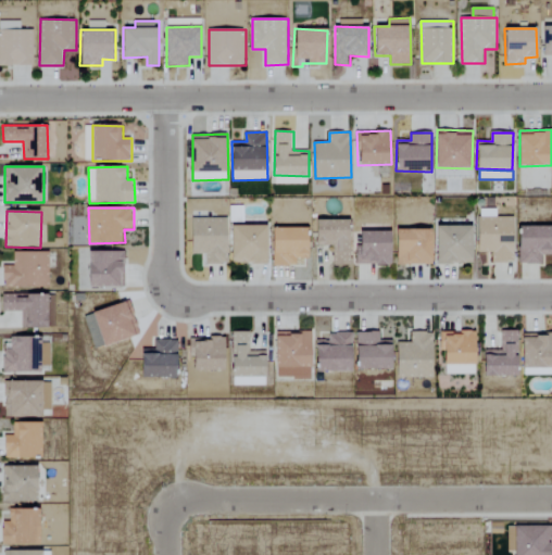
[(514,216),(478,217),(479,253),(494,252),(494,263),(515,262),(514,216)]
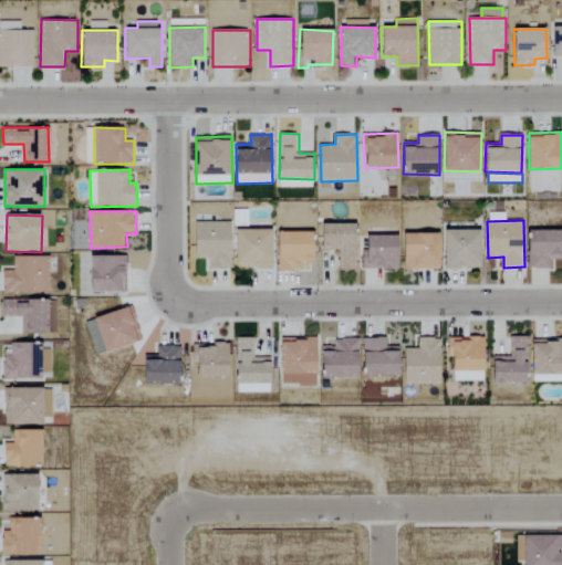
[(195,222),(195,258),(209,258),(210,269),(232,269),(231,221),(195,222)]
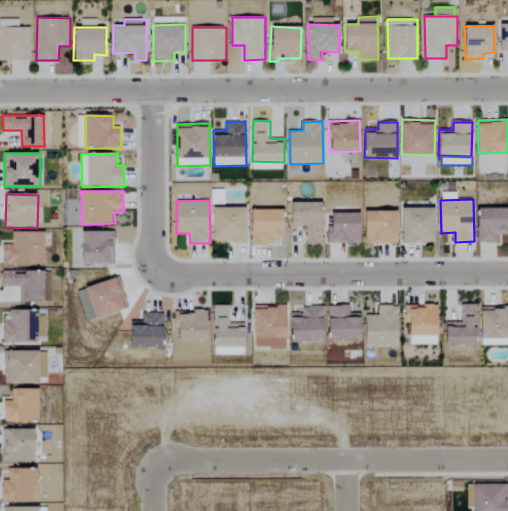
[(291,227),(309,227),(309,244),(324,244),(323,202),(291,203),(291,227)]
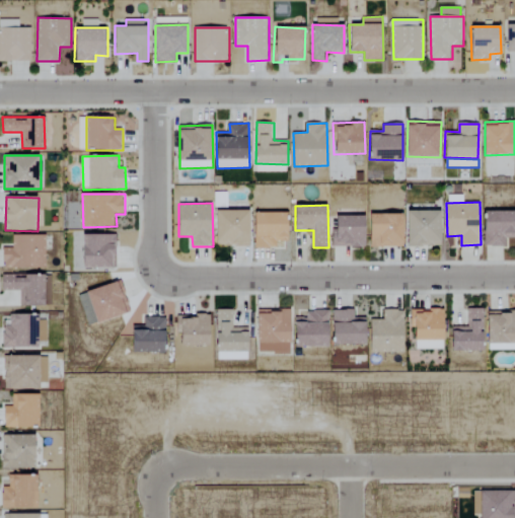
[(250,211),(216,211),(216,245),(250,245),(250,211)]
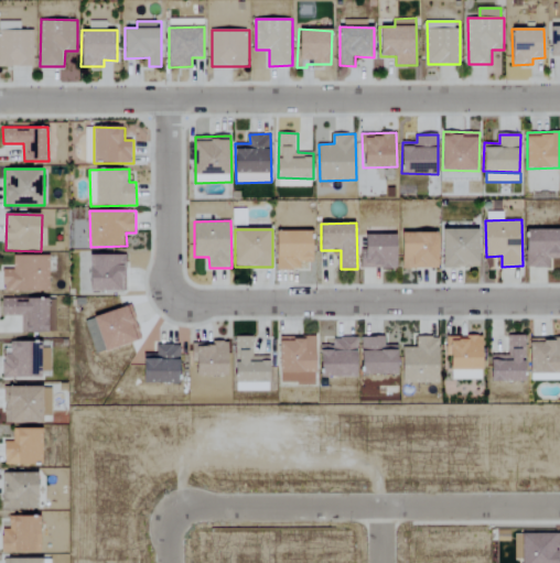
[(480,267),(480,229),(443,229),(443,268),(480,267)]
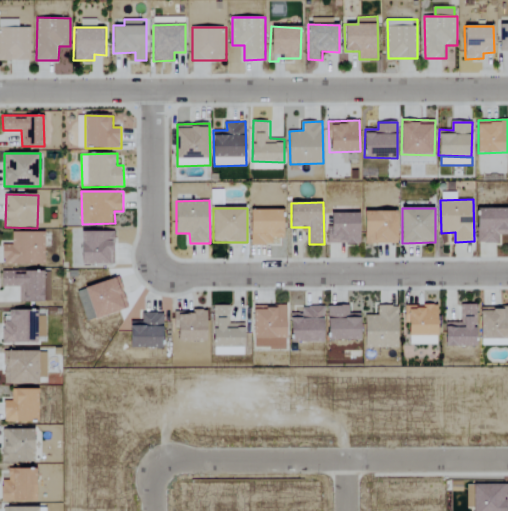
[(507,209),(478,208),(478,242),(500,243),(500,234),(507,234),(507,209)]
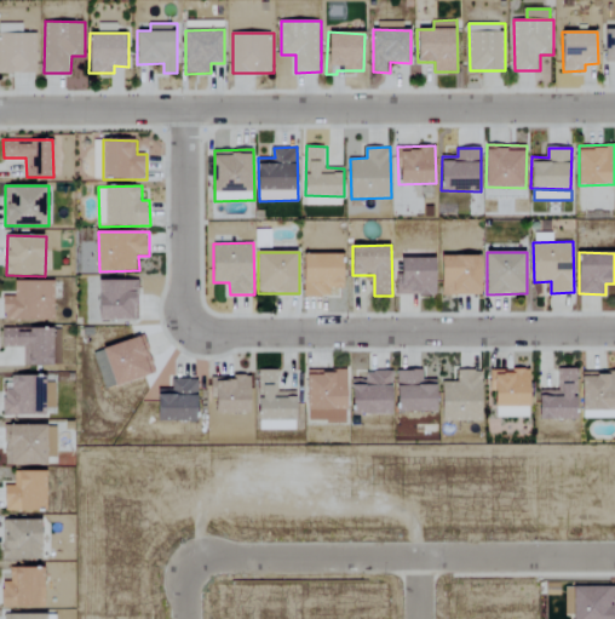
[(343,254),(304,254),(304,297),(332,296),(332,288),(344,288),(343,254)]
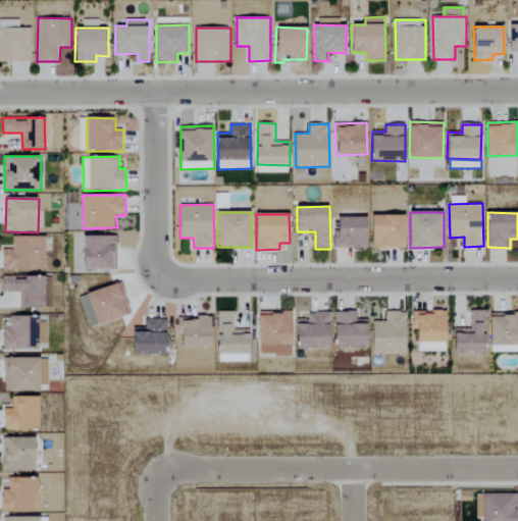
[(406,216),(372,215),(371,248),(405,248),(406,216)]
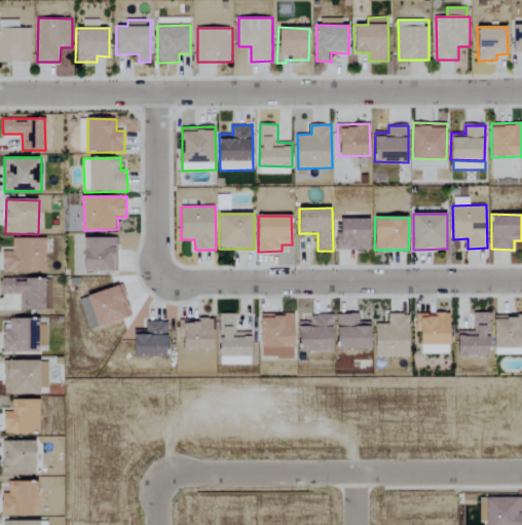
[(370,219),(339,218),(338,250),(369,251),(370,219)]
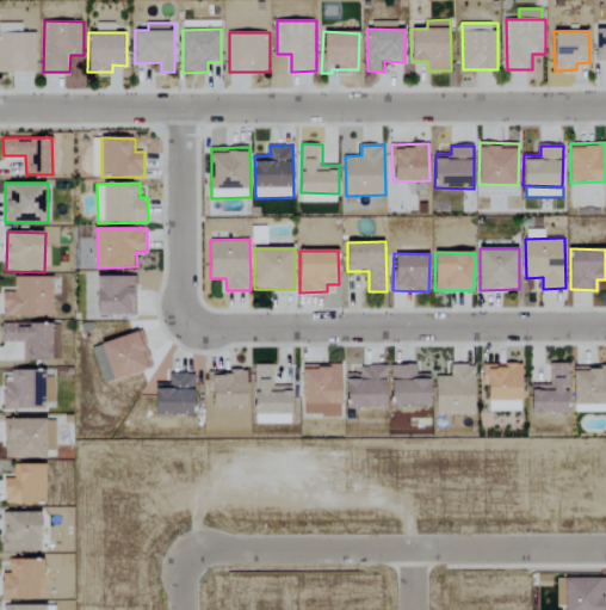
[(56,277),(17,276),(16,291),(5,291),(5,315),(55,315),(56,277)]
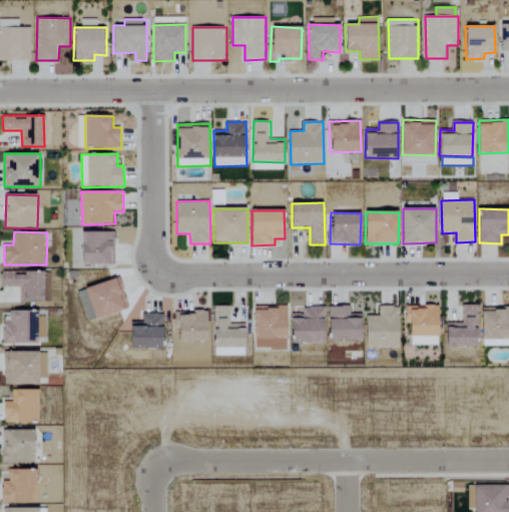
[(116,232),(81,231),(81,265),(116,266),(116,232)]
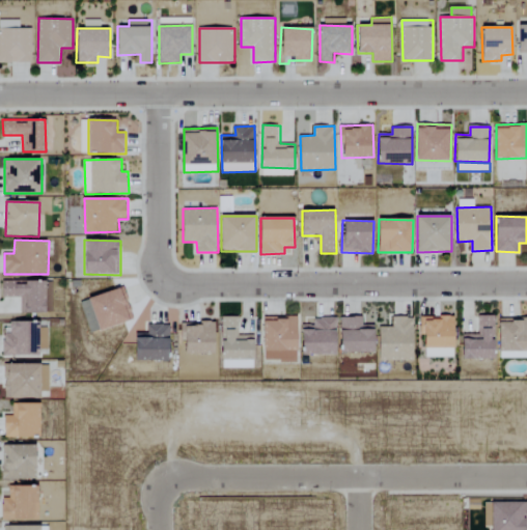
[(22,311),(55,310),(54,280),(3,281),(3,297),(22,297),(22,311)]
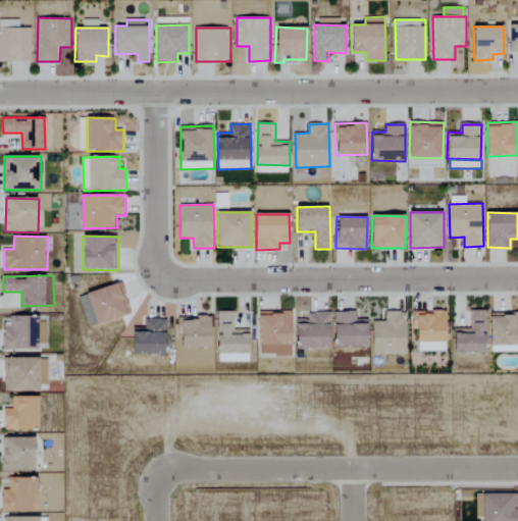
[(82,293),(90,324),(132,313),(123,281),(82,293)]
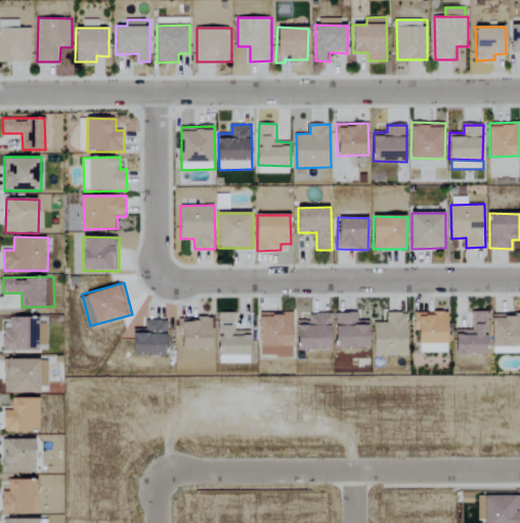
[(448,351),(447,310),(418,311),(419,352),(448,351)]
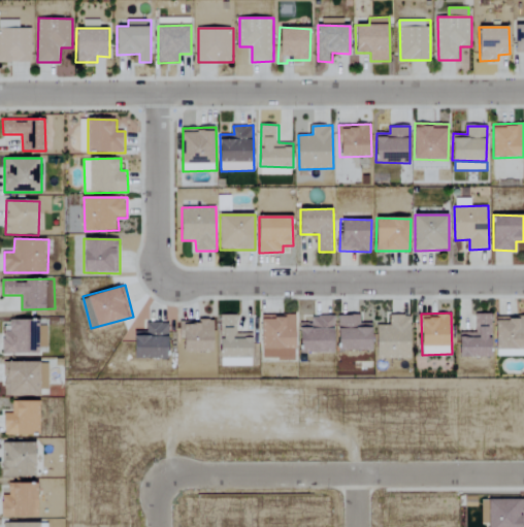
[(460,356),(492,356),(492,313),(478,313),(478,332),(460,332),(460,356)]
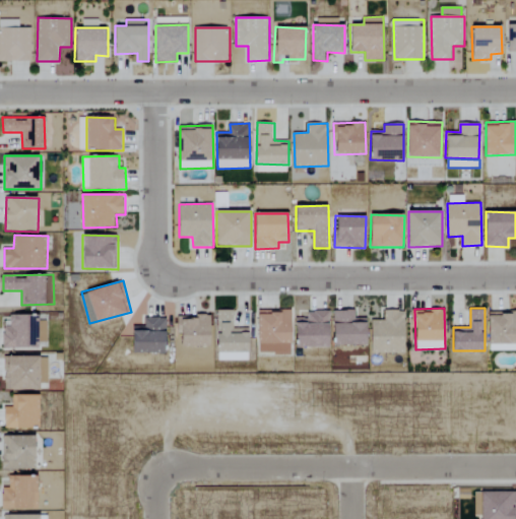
[(366,344),(367,317),(357,317),(357,310),(334,309),(333,343),(366,344)]
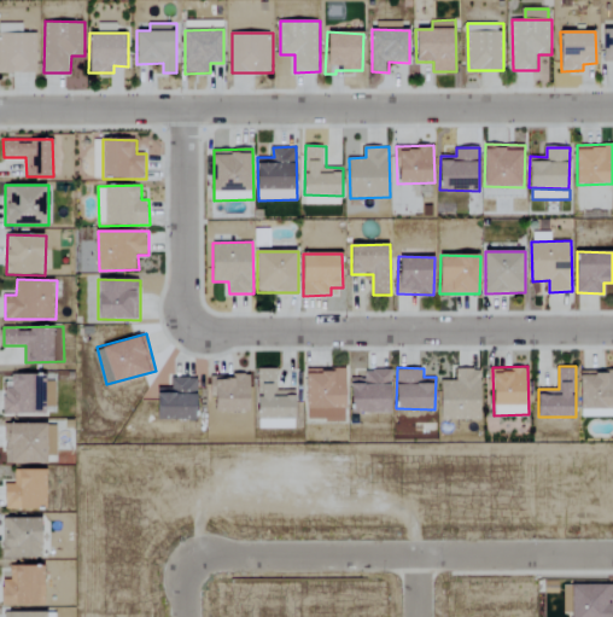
[(278,368),(258,368),(258,428),(296,428),(296,391),(278,391),(278,368)]
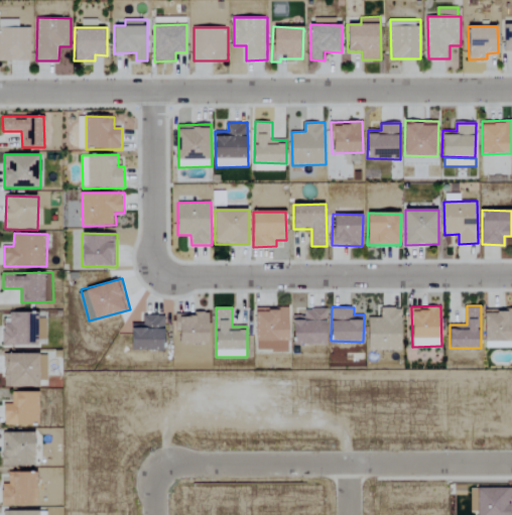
[(257,350),(289,350),(288,307),(256,307),(257,350)]
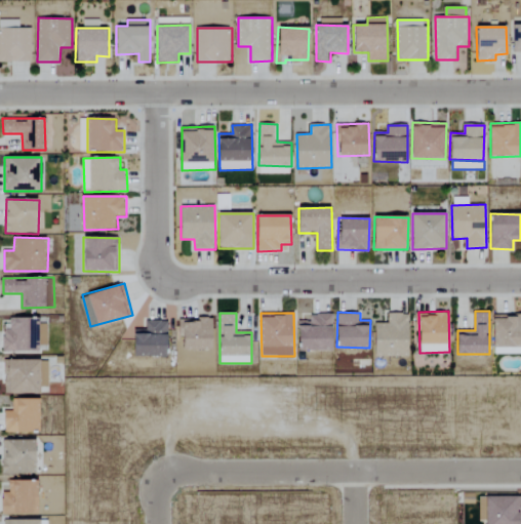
[(331,313),(311,314),(312,324),(298,324),(299,350),(333,349),(331,313)]
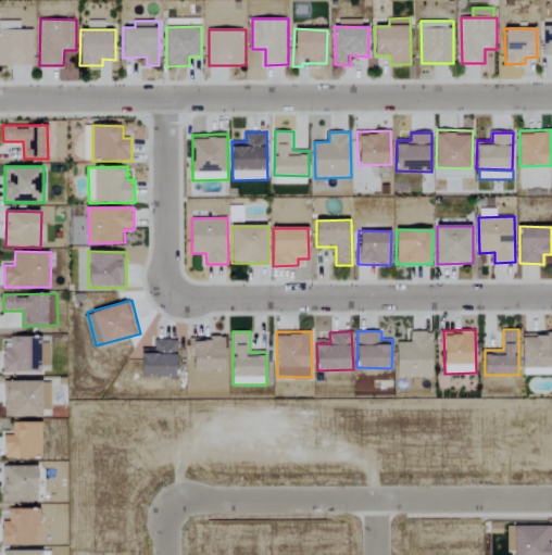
[(398,341),(398,361),(403,361),(402,375),(434,376),(434,331),(413,331),(412,341),(398,341)]
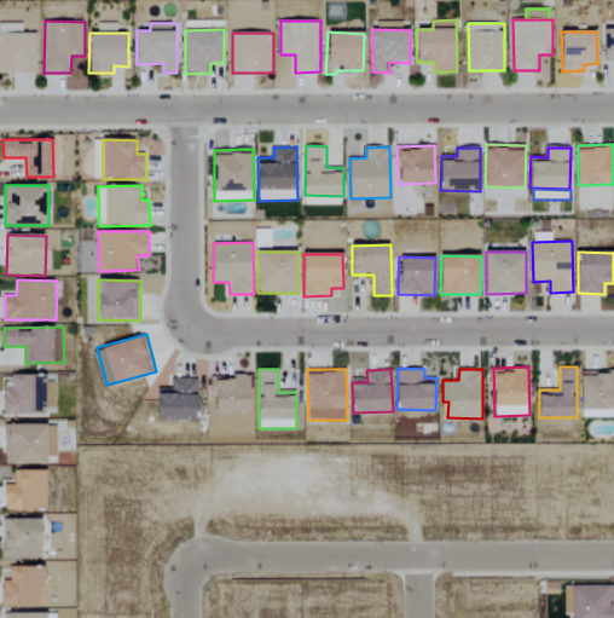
[(613,370),(581,371),(581,408),(613,406),(613,370)]
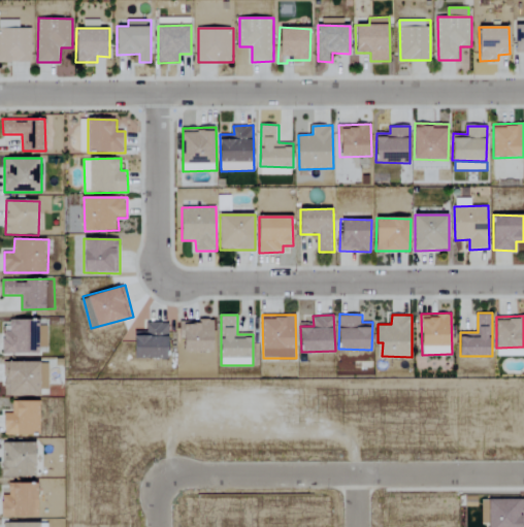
[(4,353),(39,353),(38,318),(10,319),(11,330),(4,330),(4,353)]
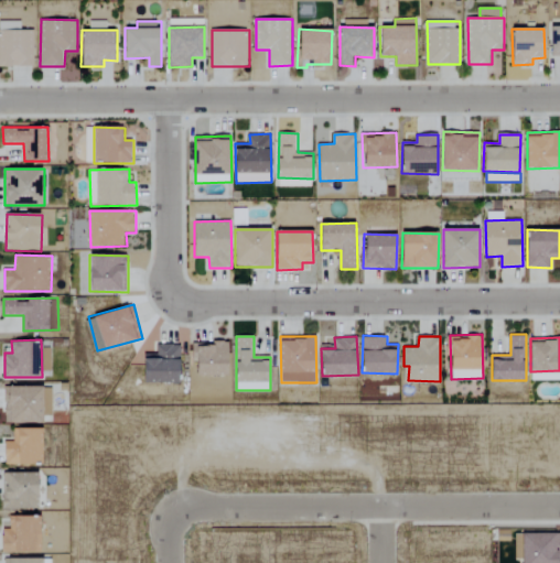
[(227,375),(228,343),(195,342),(195,374),(227,375)]
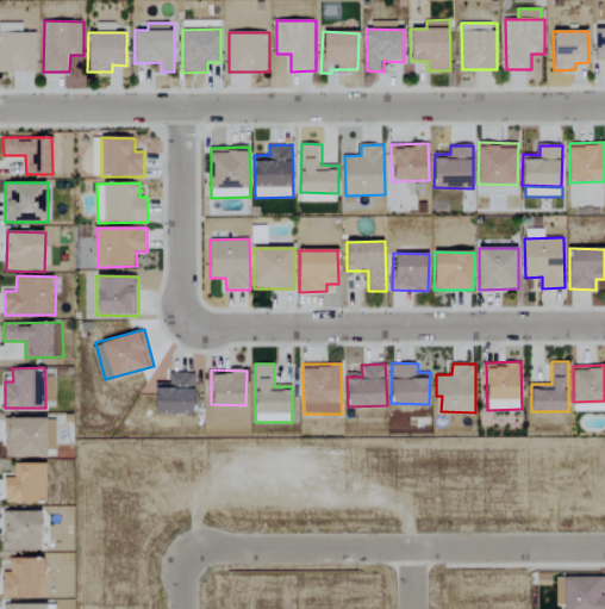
[(195,372),(172,371),(172,386),(155,386),(155,411),(194,412),(195,372)]
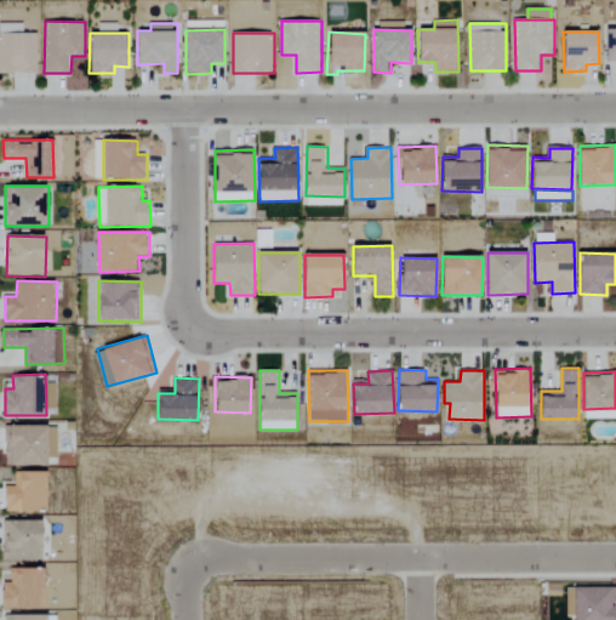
[(58,425),(6,425),(7,466),(49,465),(49,456),(60,456),(58,425)]
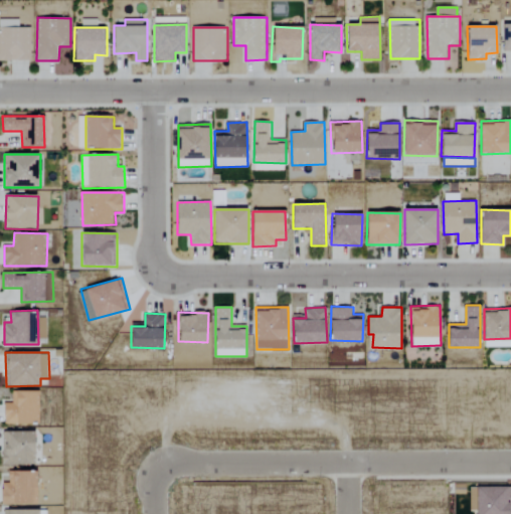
[(38,421),(37,389),(12,390),(13,402),(4,402),(5,423),(38,421)]
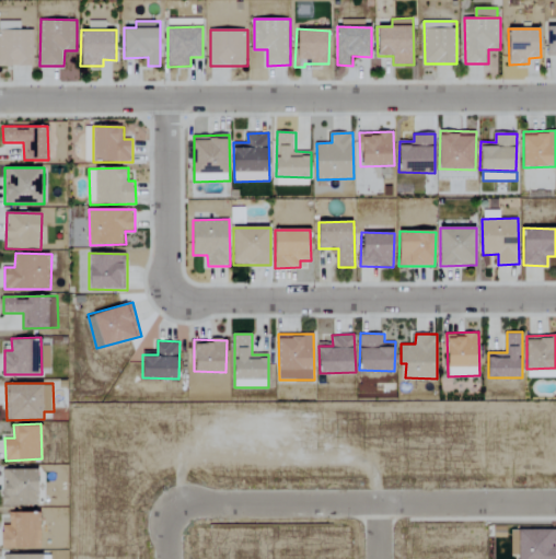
[(37,468),(4,468),(3,504),(36,504),(37,468)]
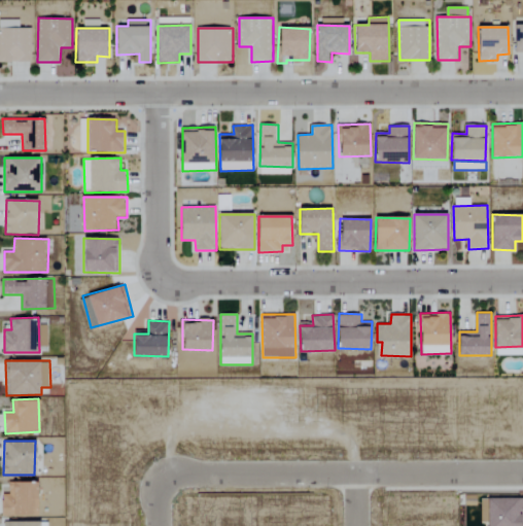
[(37,481),(9,482),(9,493),(2,493),(3,515),(37,515),(37,481)]
